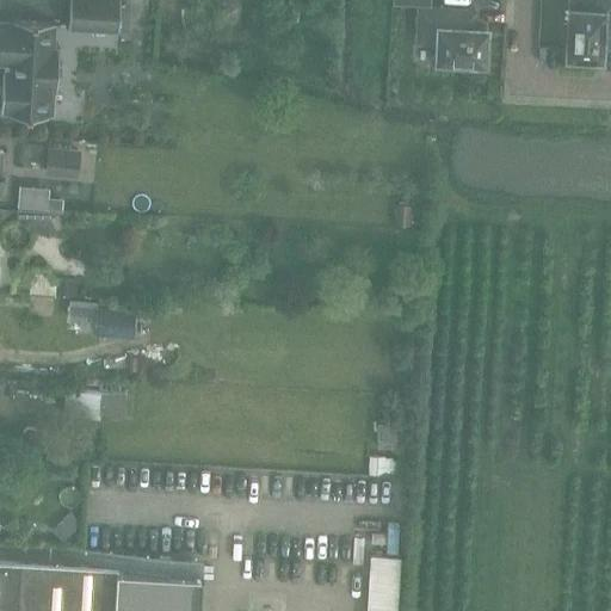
[(69,0),(68,26),(118,29),(119,0),(69,0)]
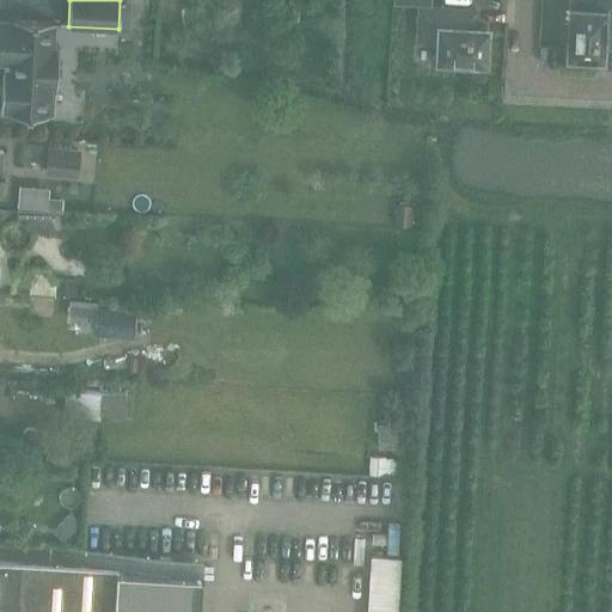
[(569,41),(568,56),(601,57),(603,47),(611,47),(611,0),(587,0),(587,10),(570,8),(569,24),(564,24),(564,41),(569,41)]
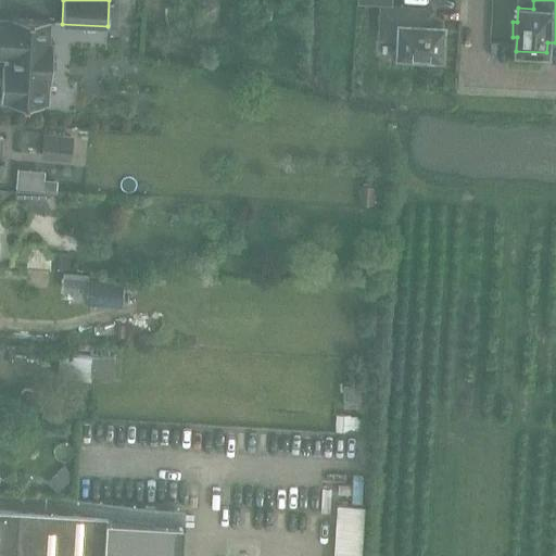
[(381,7),(379,38),(397,39),(397,54),(441,57),(442,25),(431,25),(432,9),(381,7)]
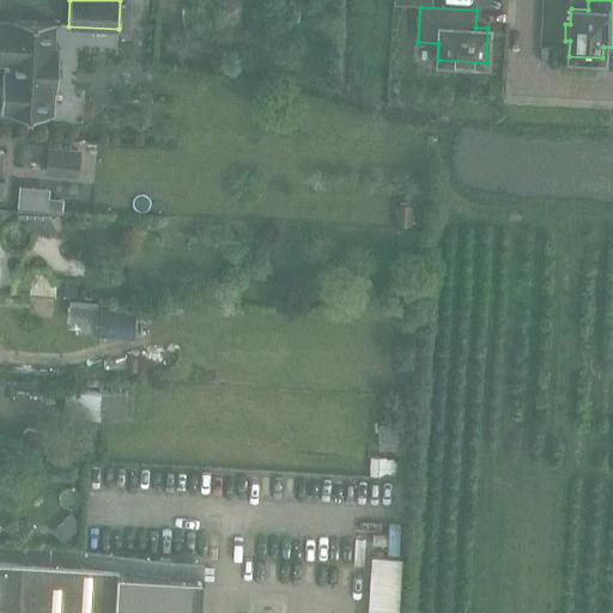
[(0,22),(0,61),(6,62),(6,72),(2,72),(0,111),(8,111),(8,115),(48,117),(49,90),(58,90),(59,50),(52,50),(54,23),(14,20),(14,23),(0,22)]
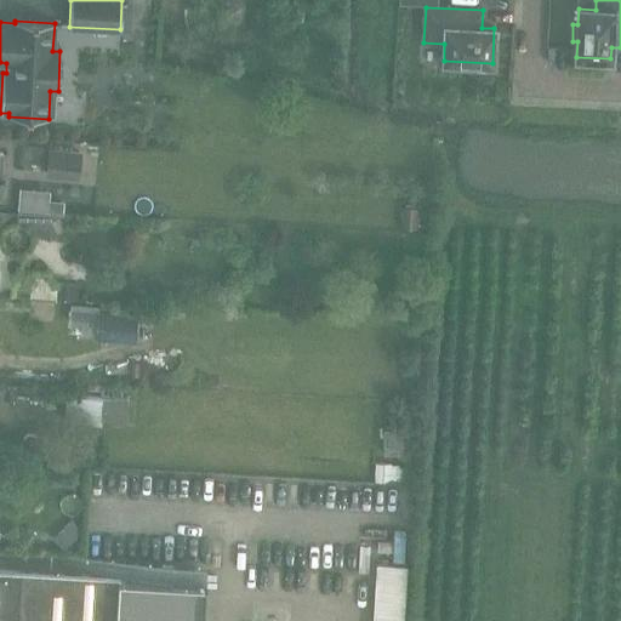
[(77,178),(77,177),(79,153),(49,151),(46,176),(77,178)]
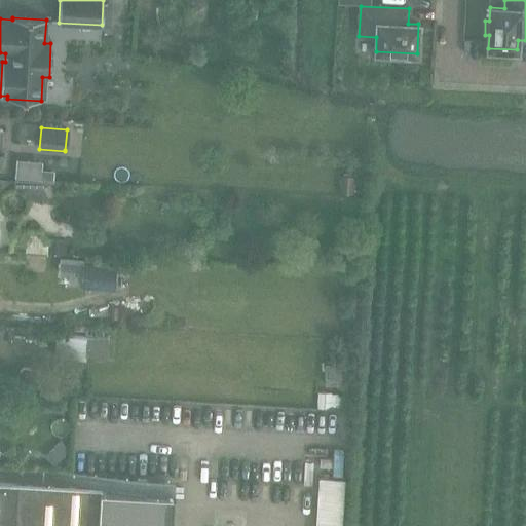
[(15,167),(14,178),(53,181),(54,171),(15,167)]
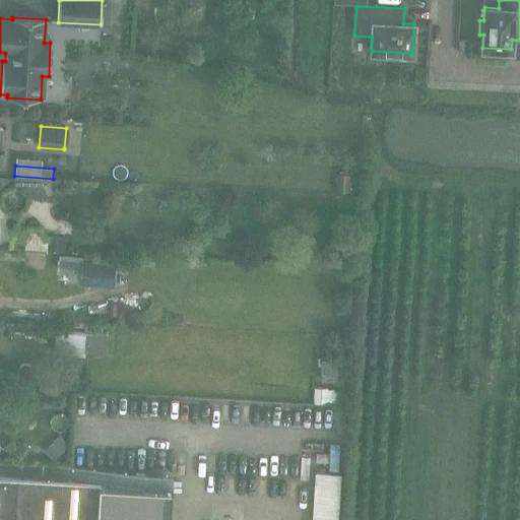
[(350,175),(336,173),(335,191),(348,192),(350,175)]
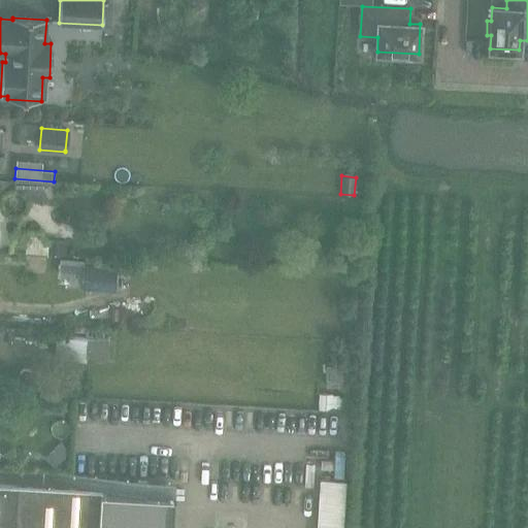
[(24,199),(42,199),(41,194),(42,180),(14,179),(14,191),(25,197),(24,199)]
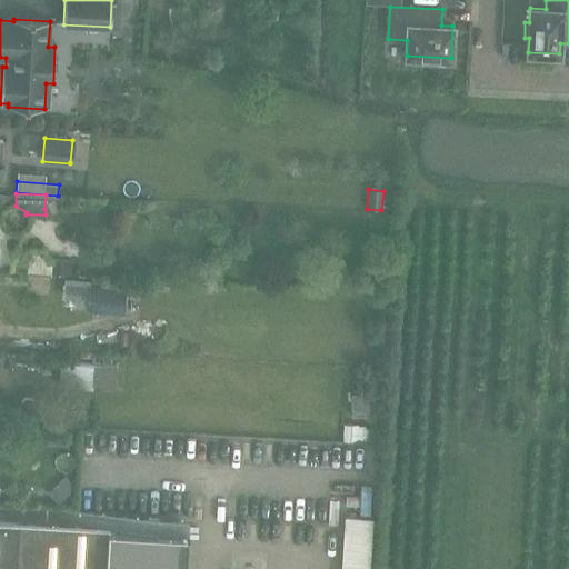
[(72,259),(52,259),(52,273),(72,273),(72,259)]
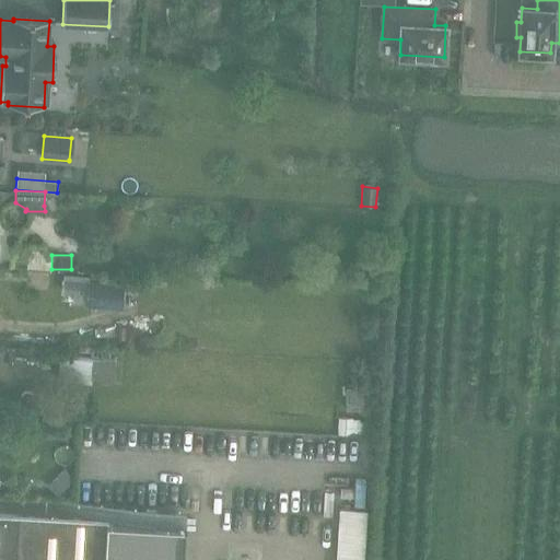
[(124,282),(121,282),(121,273),(91,271),(90,280),(89,280),(88,306),(121,308),(124,282)]
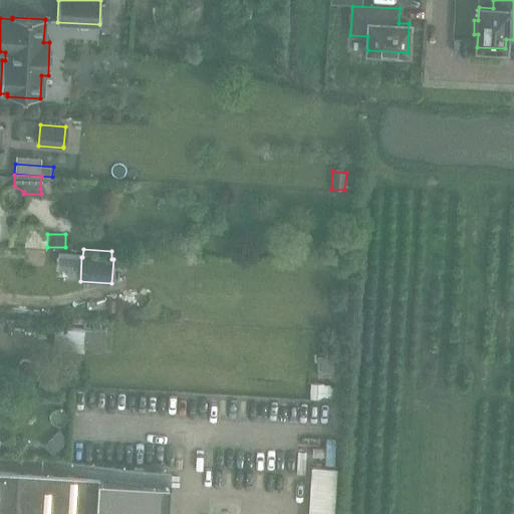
[(55,327),(53,349),(83,351),(84,347),(85,330),(55,327)]
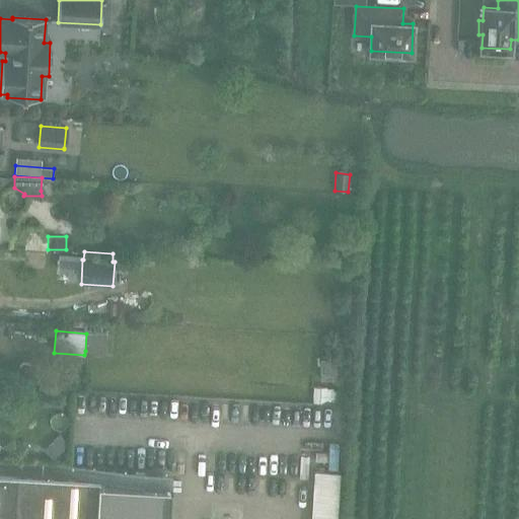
[(105,335),(86,334),(85,351),(104,353),(105,335)]
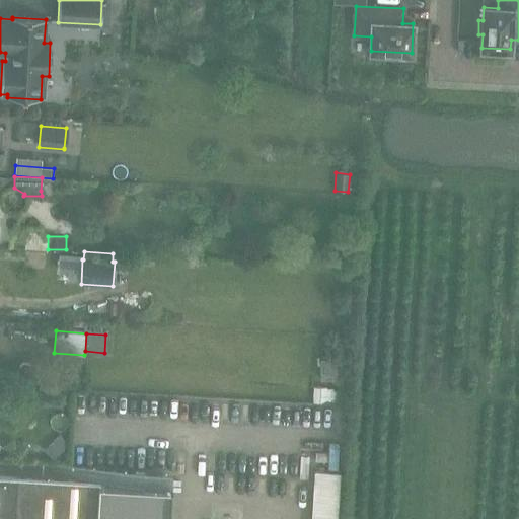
[(337,358),(319,359),(320,379),(338,379),(337,358)]
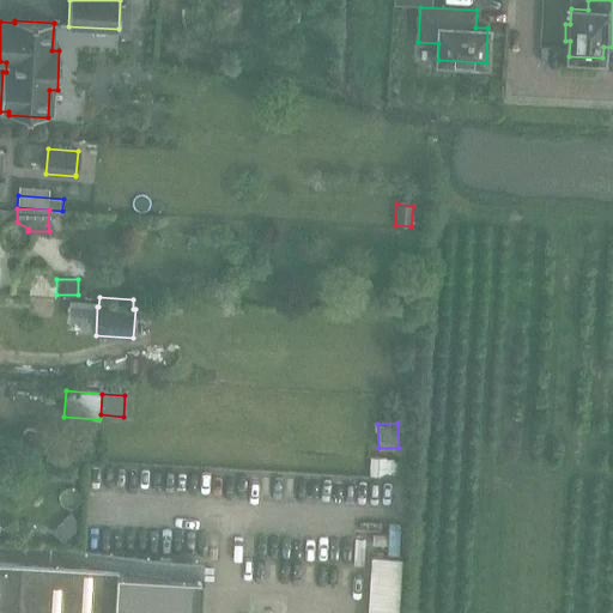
[(371,457),(370,477),(375,477),(387,477),(387,463),(387,460),(387,459),(387,457),(371,457)]
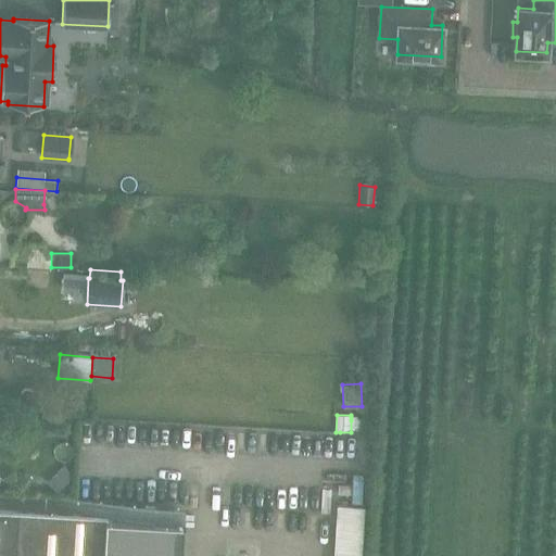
[(0,555),(181,555),(185,510),(46,500),(45,514),(0,509),(0,555)]
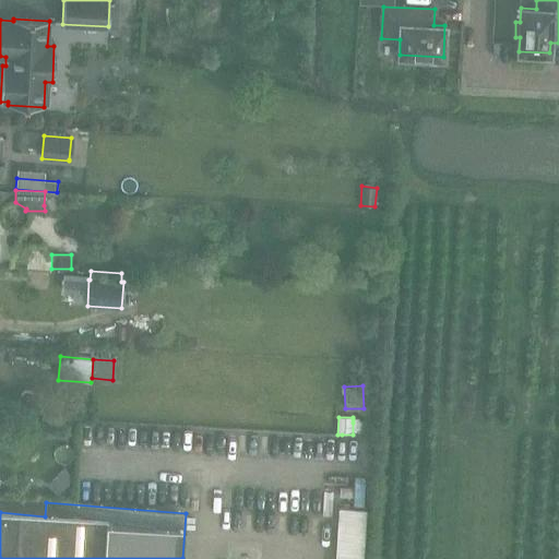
[(335,558),(364,558),(367,509),(339,507),(335,558)]
